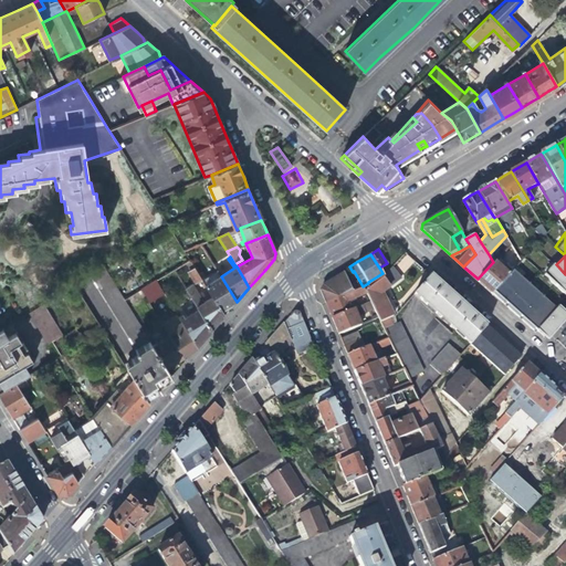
[(494,260),(493,262),(492,263),(499,269),(484,285),(491,291),(512,268),(505,261),(501,266),(494,260)]
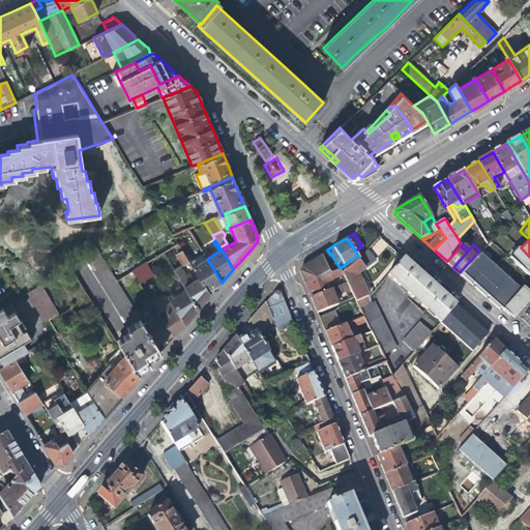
[(467,252),(461,246),(447,261),(453,267),(467,252)]
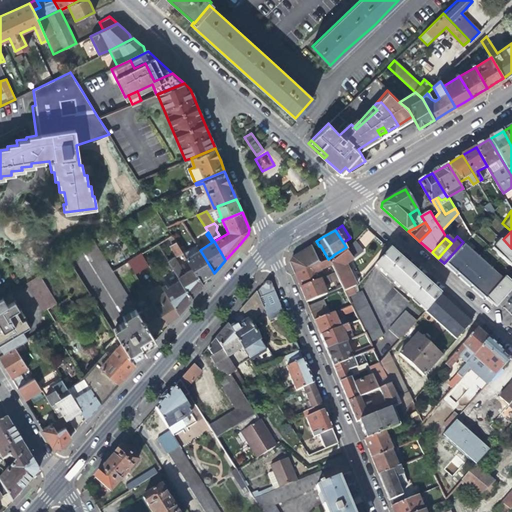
[(511,265),(511,248),(503,239),(501,238),(492,247),(511,265)]
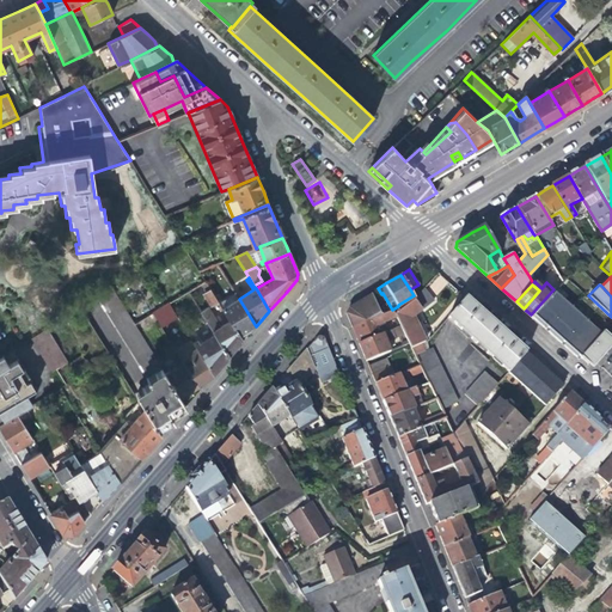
[(161,365),(112,287),(98,297),(147,374),(161,365)]
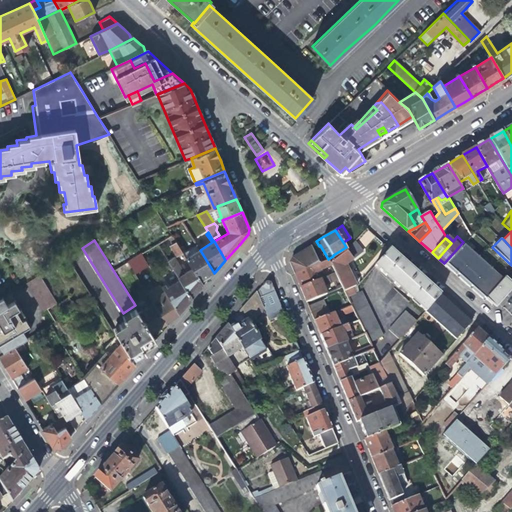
[(176,241),(169,245),(176,255),(182,251),(176,241)]
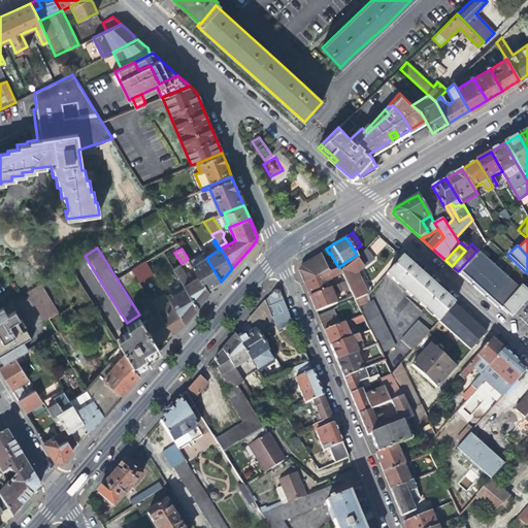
[(357,257),(343,264),(338,267),(345,281),(349,288),(353,296),(355,300),(364,295),(367,294),(357,272),(372,259),(369,255),(364,249),(357,257)]
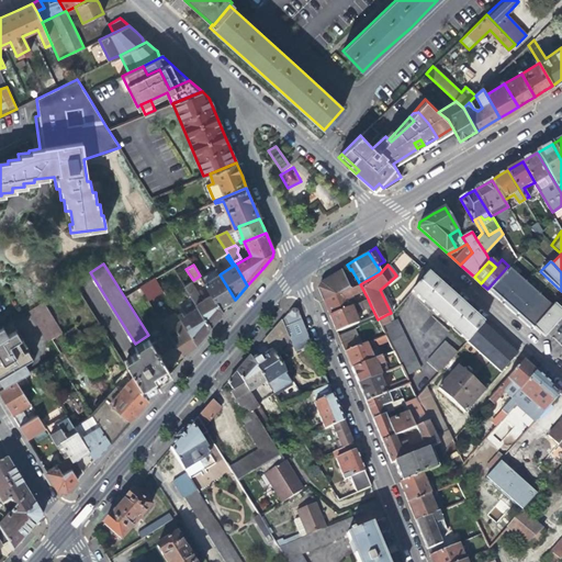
[(531,325),(532,326),(552,305),(508,266),(487,289),(501,301),(502,299),(505,302),(503,303),(515,314),(517,312),(519,315),(518,316),(529,327),(531,325)]
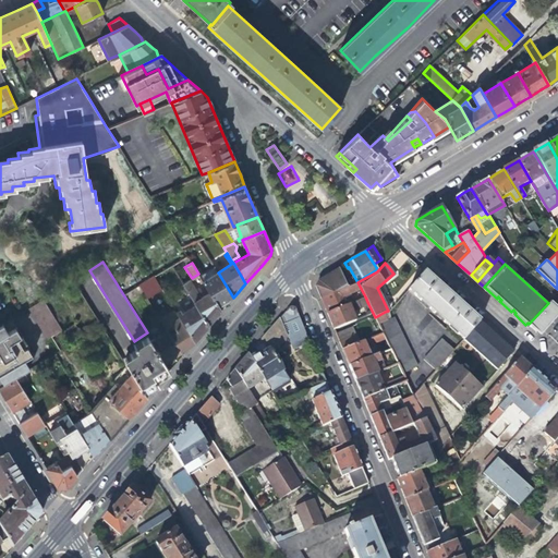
[(229,303),(233,298),(218,273),(215,268),(201,277),(209,292),(218,306),(223,302),(227,300),(229,303)]
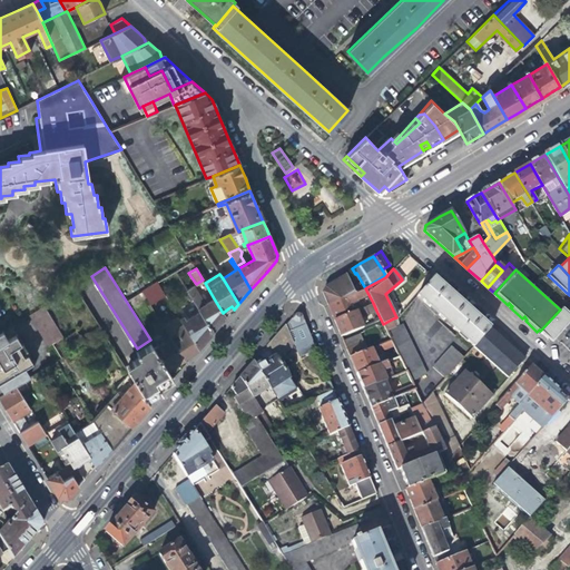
[(322,291),(327,304),(355,293),(346,275),(335,282),(323,288),(322,291)]
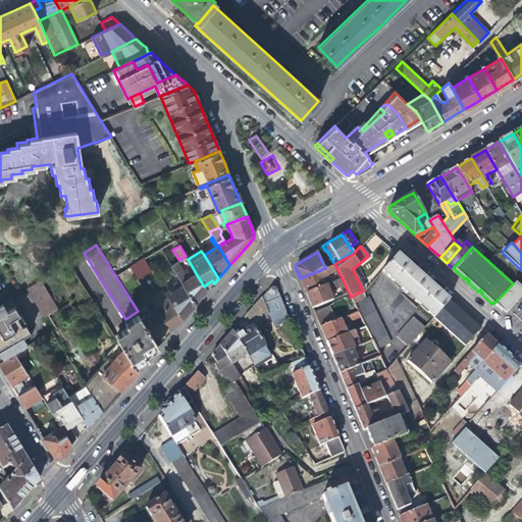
[(433,317),(448,301),(427,282),(396,254),(381,271),(401,289),(399,291),(418,308),(420,306),(433,317)]
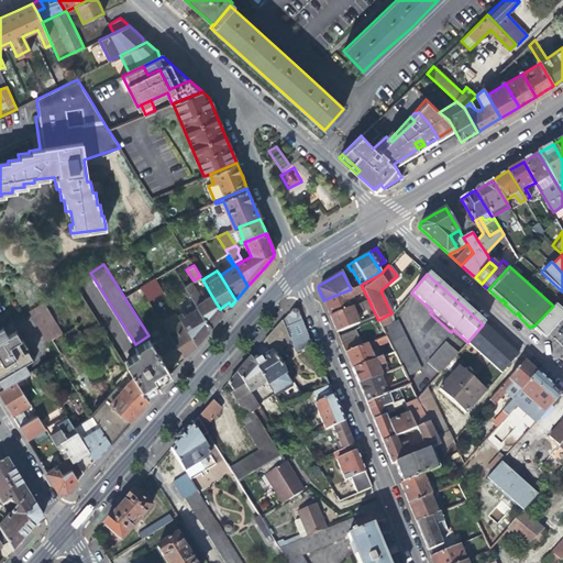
[(163,291),(155,279),(141,288),(147,300),(163,291)]
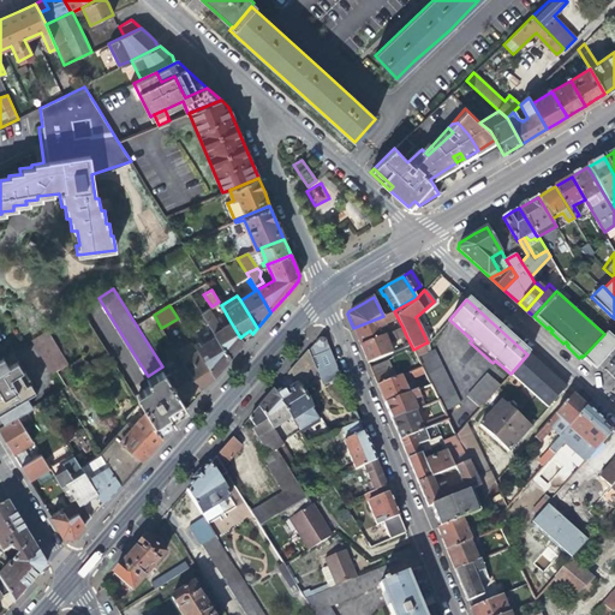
[(202,312),(216,336),(230,358),(238,348),(244,342),(240,338),(231,322),(221,328),(209,309),(202,312)]
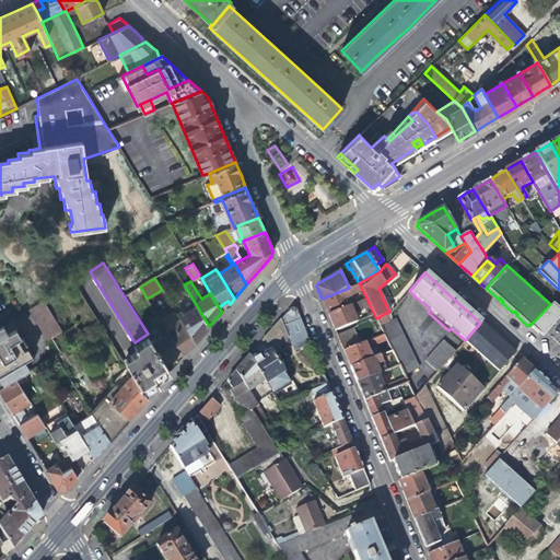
[(357,292),(360,300),(366,298),(359,283),(349,288),(322,299),(326,307),(328,314),(350,304),(347,295),(357,292)]
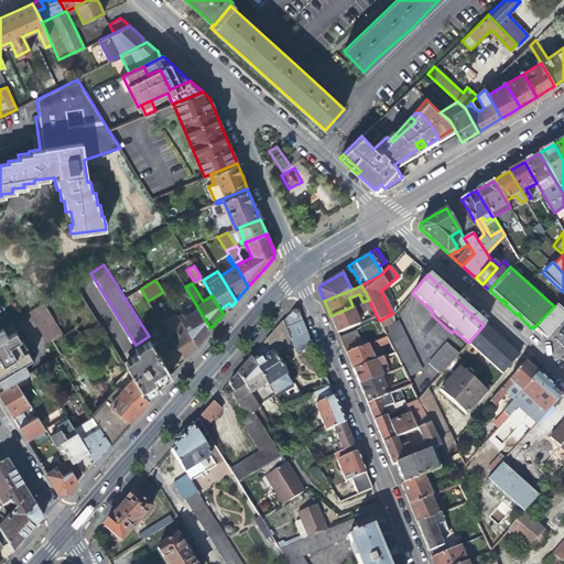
[(362,302),(353,306),(356,314),(372,307),(369,300),(362,302)]
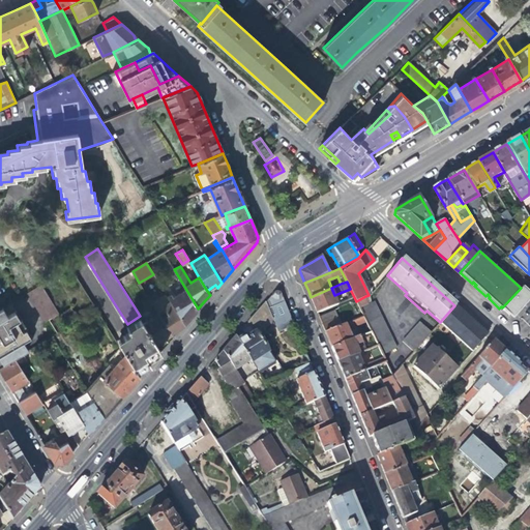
[(45,322),(59,313),(41,285),(27,293),(45,322)]
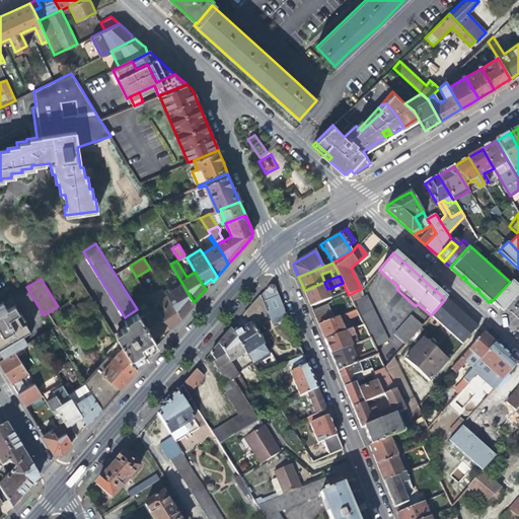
[(327,289),(324,282),(304,291),(308,300),(310,305),(331,297),(327,289)]
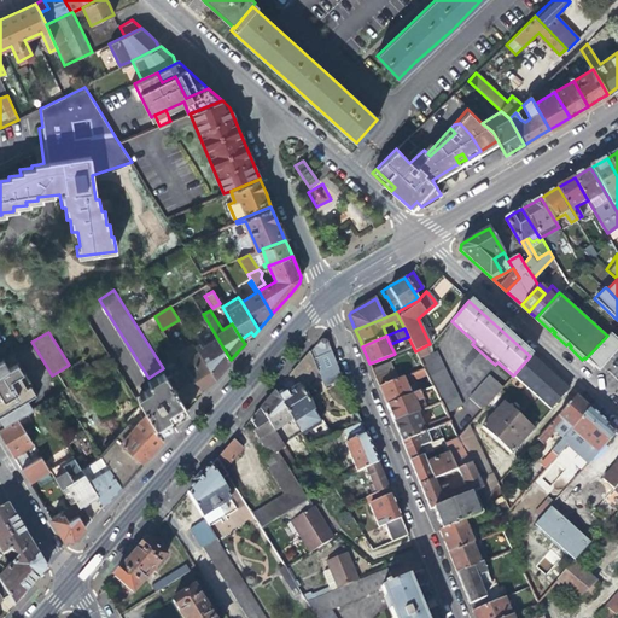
[(607,336),(586,359),(594,366),(595,363),(600,367),(617,347),(617,339),(617,338),(614,340),(607,336)]
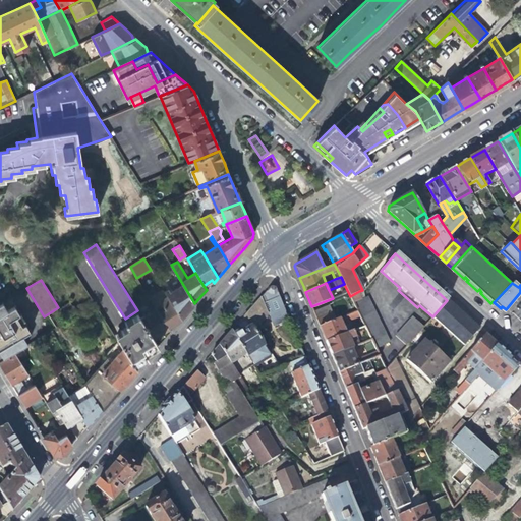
[(168,291),(165,293),(180,320),(189,310),(194,303),(183,285),(169,294),(168,291)]
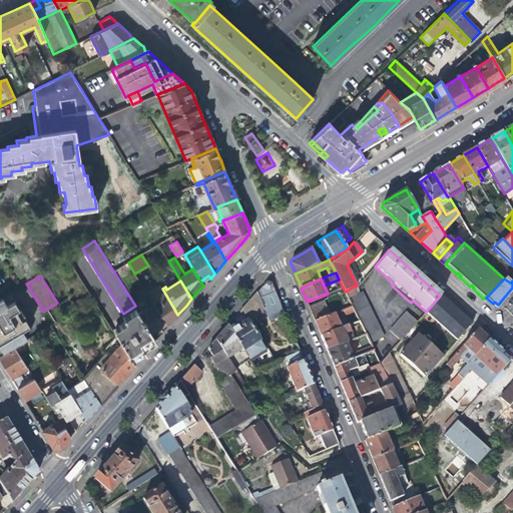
[(267,282),(258,293),(263,310),(266,311),(271,322),(285,316),(272,283),(267,282)]
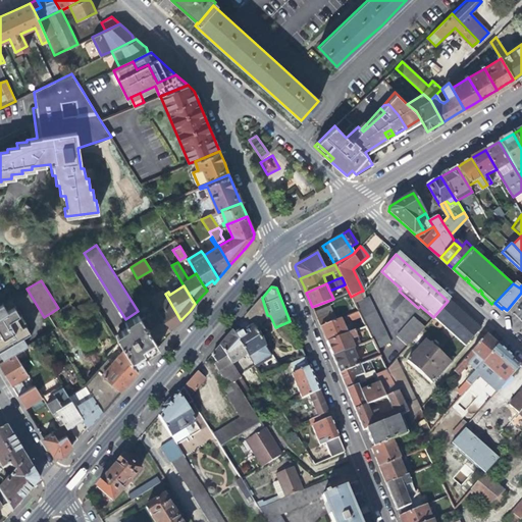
[(152,303),(156,309),(167,328),(174,324),(180,320),(165,294),(163,290),(155,295),(158,300),(152,303)]
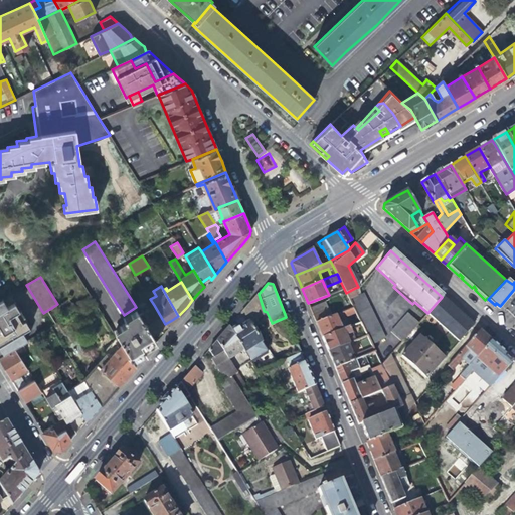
[(358,295),(355,288),(346,293),(348,299),(358,295)]
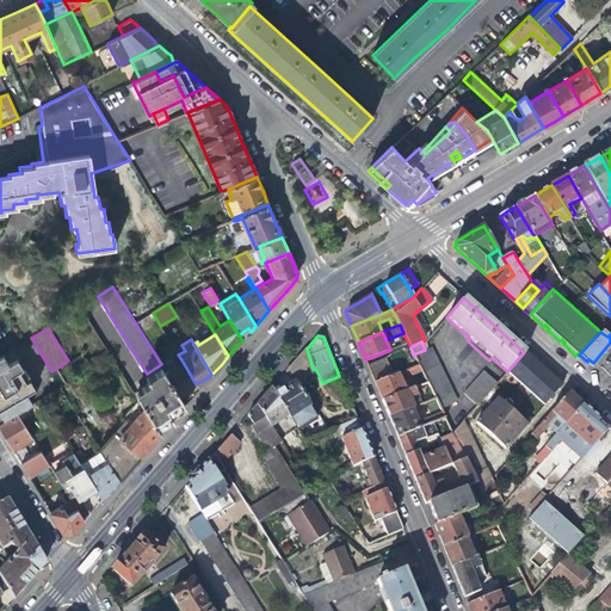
[(430,347),(425,350),(413,355),(418,364),(421,370),(439,407),(455,400),(430,347)]
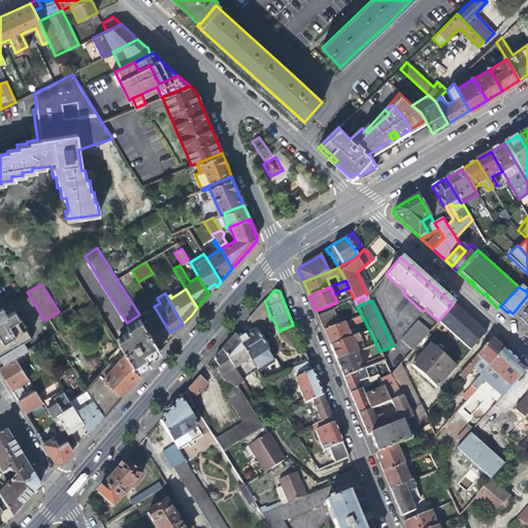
[(269,323),(270,319),(265,301),(261,305),(248,320),(254,329),(255,331),(269,323)]
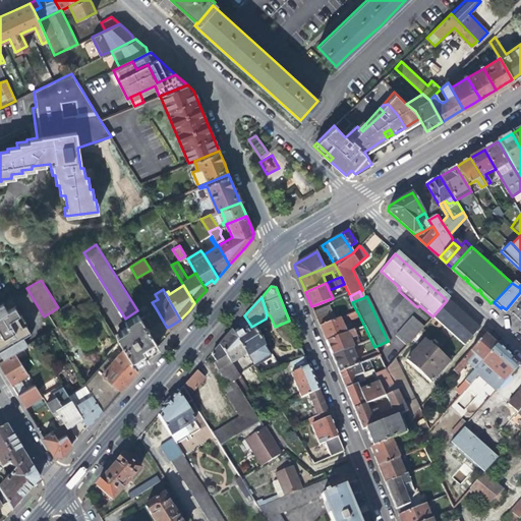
[(458,309),(447,300),(432,316),(451,334),(466,316),(458,309)]
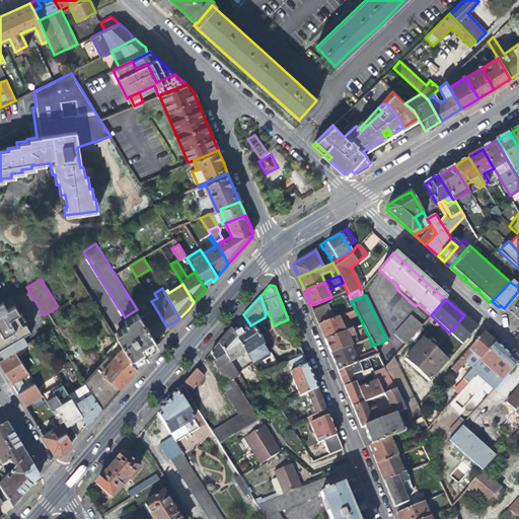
[(312,309),(317,323),(332,317),(329,310),(328,310),(326,304),(312,309)]
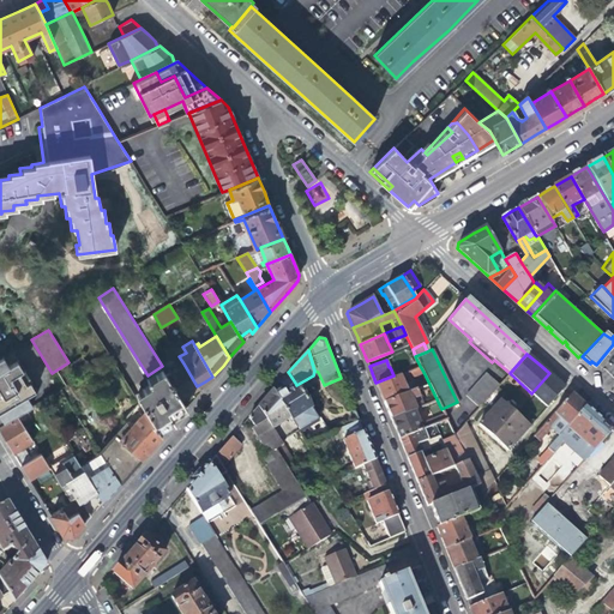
[(8,367),(0,372),(0,425),(17,415),(32,407),(26,397),(36,391),(18,361),(8,367)]
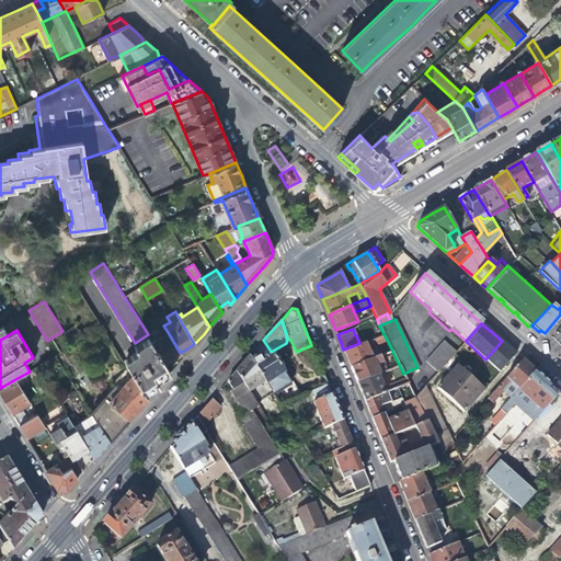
[(168,332),(150,343),(163,364),(173,358),(180,353),(168,332)]
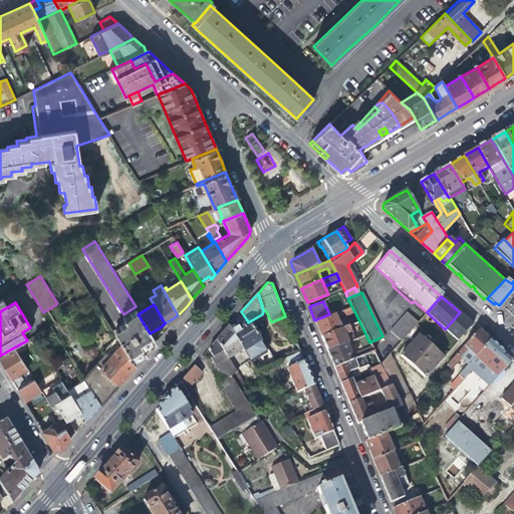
[(351,306),(329,314),(314,320),(316,325),(320,335),(340,327),(336,316),(338,315),(339,317),(354,311),(351,306)]
